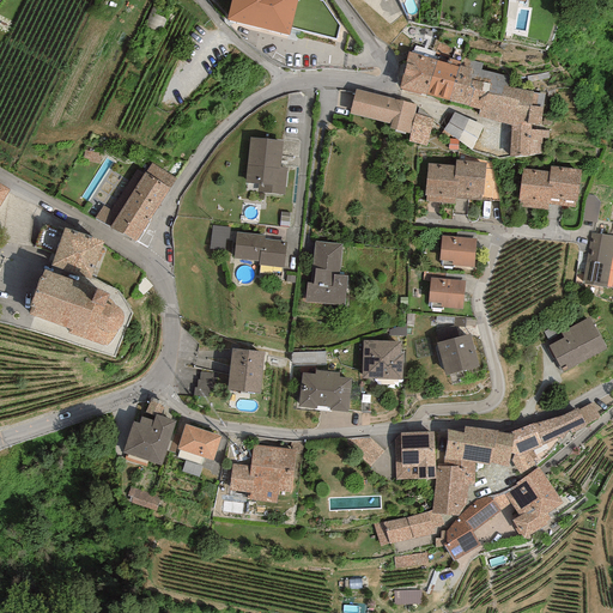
[(231,0),(226,19),(290,35),(297,0),(231,0)]
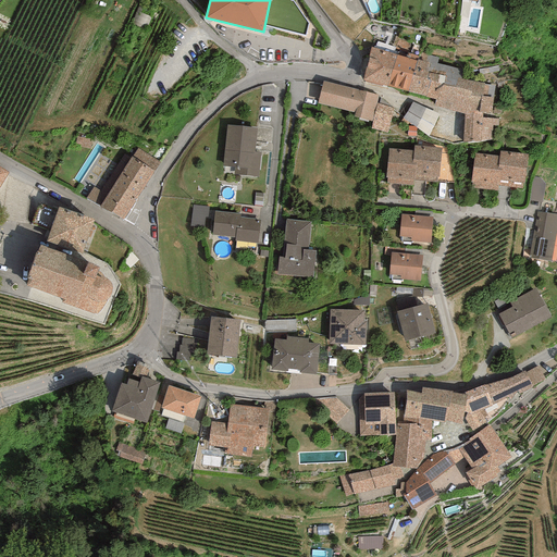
[(155,12),(139,5),(130,28),(145,35),(155,12)]
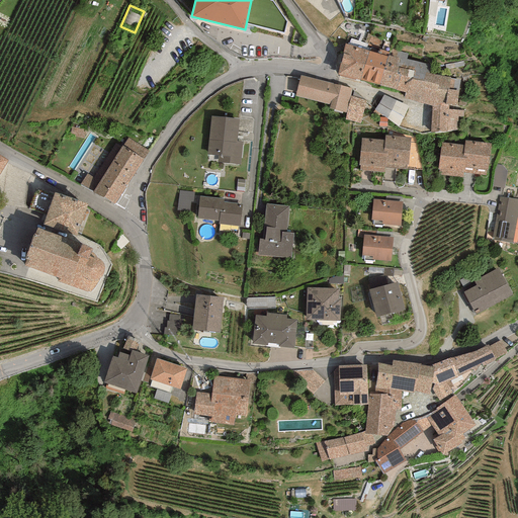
[(368,51),(344,44),(337,75),(360,80),(368,51)]
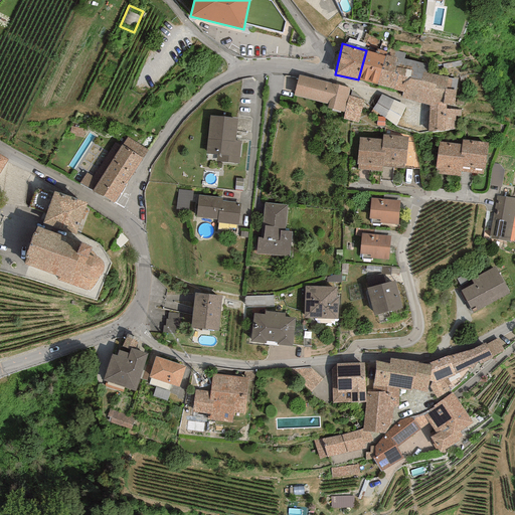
[(374,53),(366,50),(358,79),(377,84),(385,55),(387,52),(376,48),(374,53)]
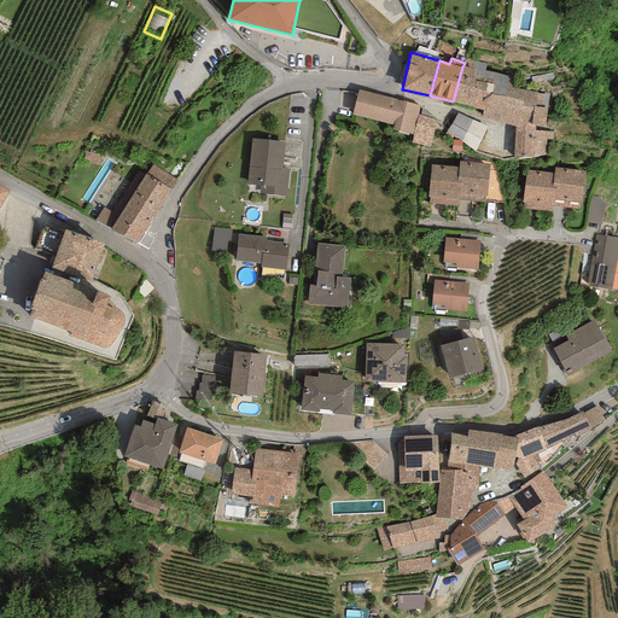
[(467,59),(465,66),(477,70),(473,80),(493,85),(490,93),(506,98),(507,86),(513,87),(514,79),(485,70),(488,64),(467,59)]
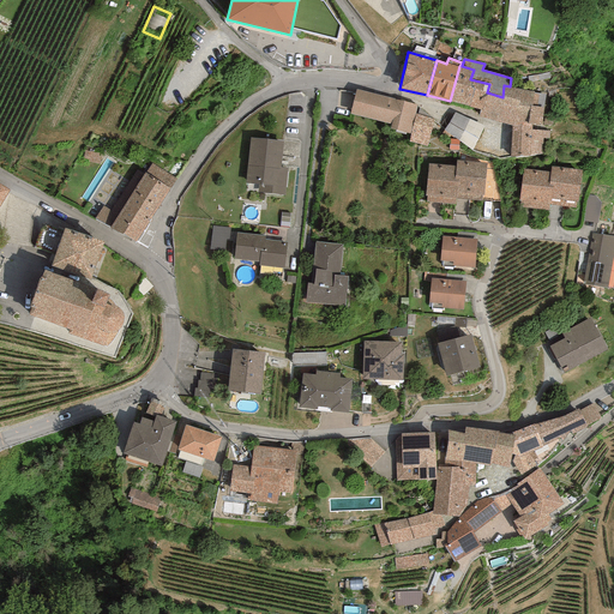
[(462,66),(459,66),(450,101),(470,107),(480,109),(482,110),(487,92),(489,84),(470,79),(474,70),(462,66)]
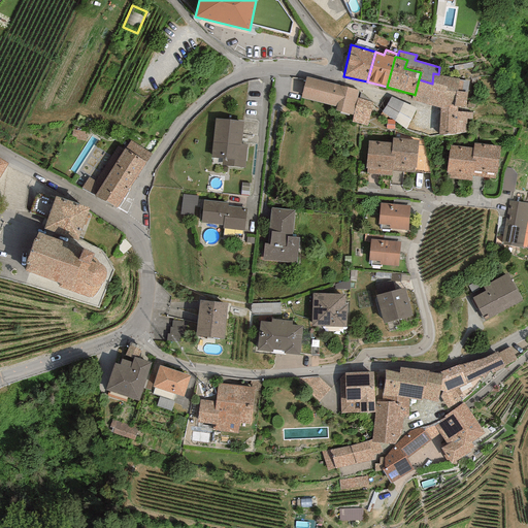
[(438,74),(433,73),(432,84),(419,79),(415,95),(413,94),(411,100),(440,108),(449,109),(449,106),(458,107),(465,108),(469,81),(438,74)]
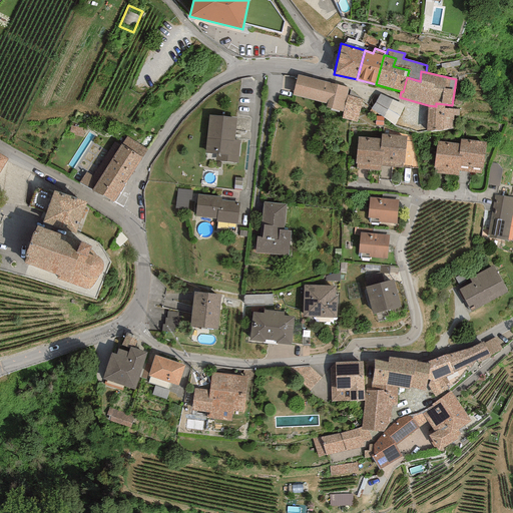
[(326,107),(343,112),(348,95),(349,87),(298,74),(293,95),(327,103),(326,107)]
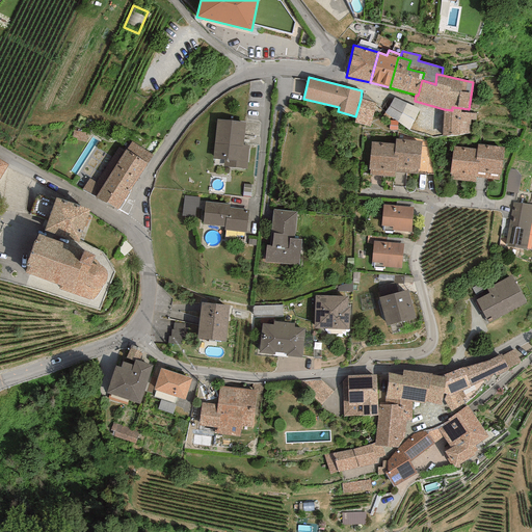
[(420,109),(394,98),(384,112),(409,130),(420,109)]
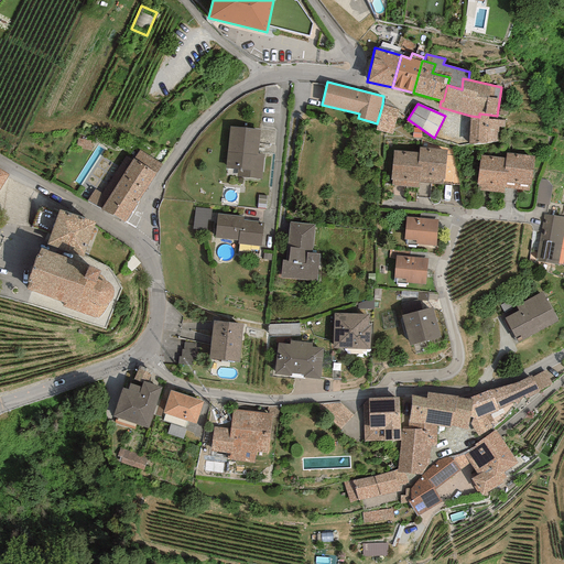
[(399,109),(382,105),(377,123),(376,130),(392,134),(399,109)]
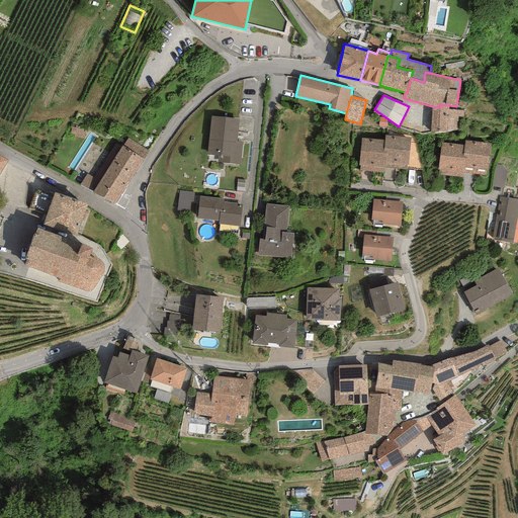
[(440,107),(432,106),(430,133),(456,130),(456,116),(463,117),(463,110),(448,109),(449,105),(440,104),(440,107)]
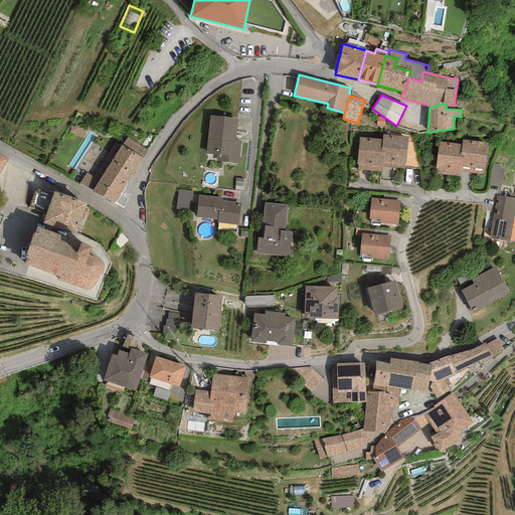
[(238,119),(210,116),(205,154),(217,155),(216,161),(238,163),(241,141),(235,141),(238,119)]
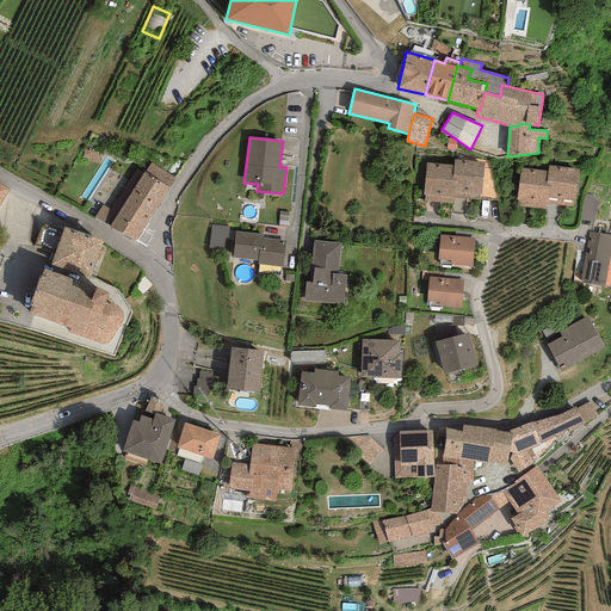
[(454,139),(448,139),(446,149),(456,150),(457,141),(454,139)]
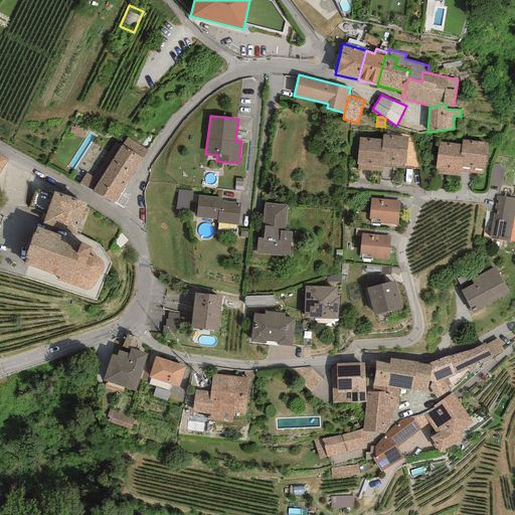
[(383,135),(382,140),(381,150),(385,150),(383,167),(403,169),(404,165),(405,165),(407,137),(383,135)]
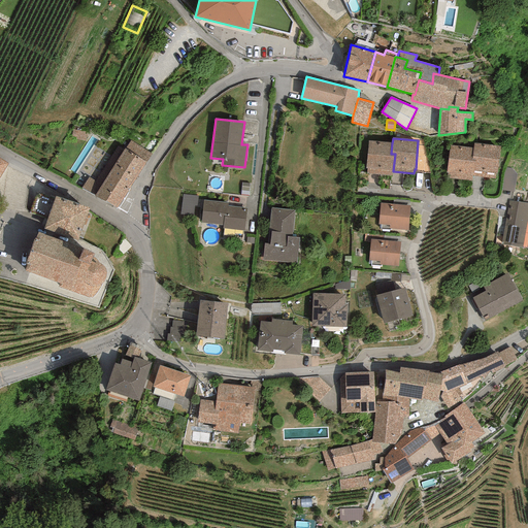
[(130,139),(124,149),(146,162),(152,154),(130,139)]
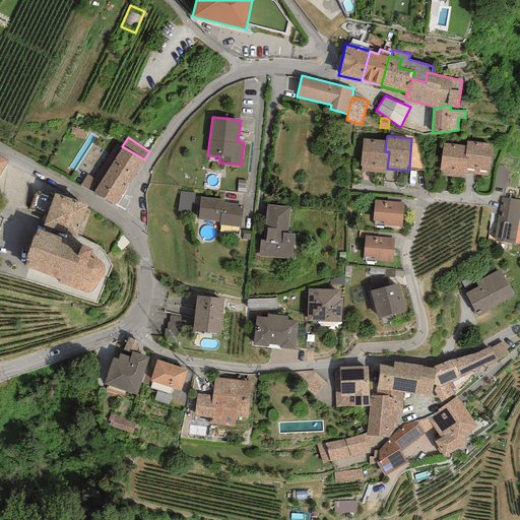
[(386,141),(363,139),(361,166),(362,166),(361,172),(384,173),(384,170),(387,170),(387,169),(389,151),(385,151),(386,141)]
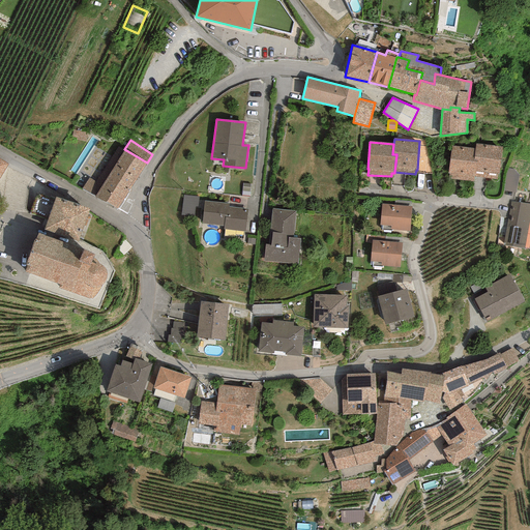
[(502,147),(475,143),(475,148),(473,160),(476,160),(474,177),(497,180),(497,174),(499,174),(502,147)]
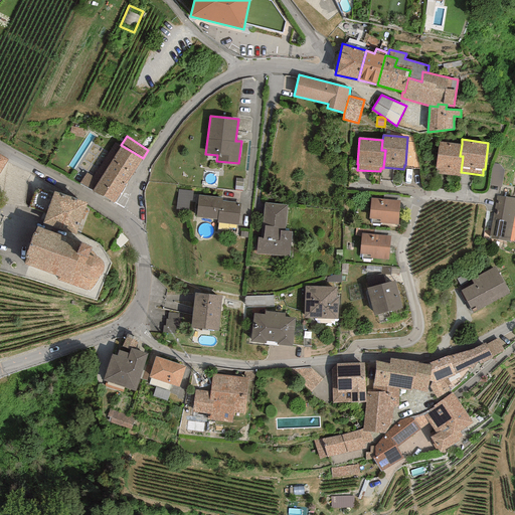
[(121,145),(115,141),(93,177),(86,173),(79,183),(114,204),(143,158),(121,145)]
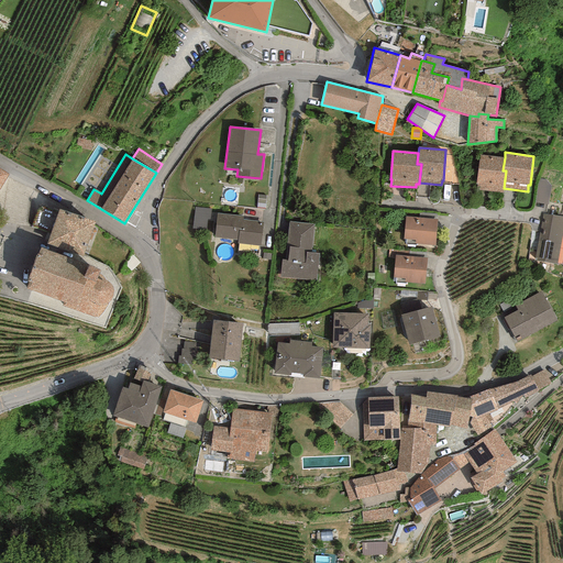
[(503,170),(505,157),(479,155),(476,185),(478,185),(477,190),(503,192),(504,188),(506,170),(503,170)]
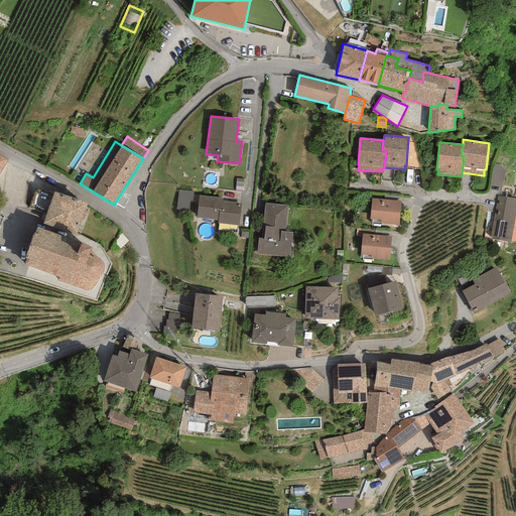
[(41,210),(46,191),(36,189),(31,207),(41,210)]
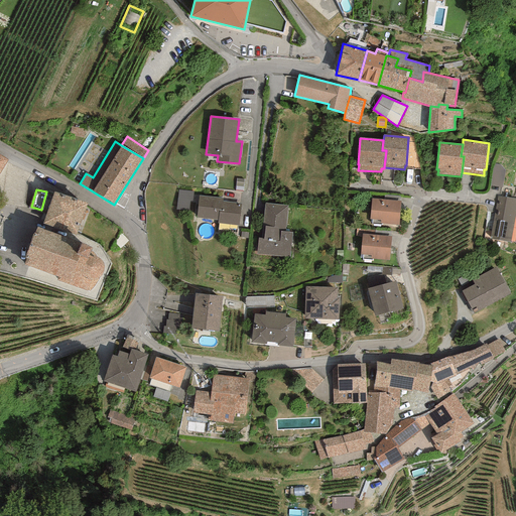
[(194,191),(179,189),(176,210),(187,212),(189,202),(192,203),(194,191)]
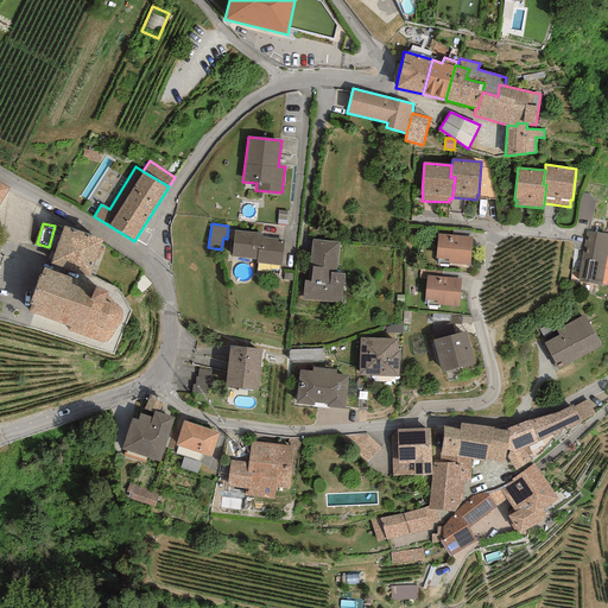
[(102,240),(63,226),(50,263),(89,277),(102,240)]
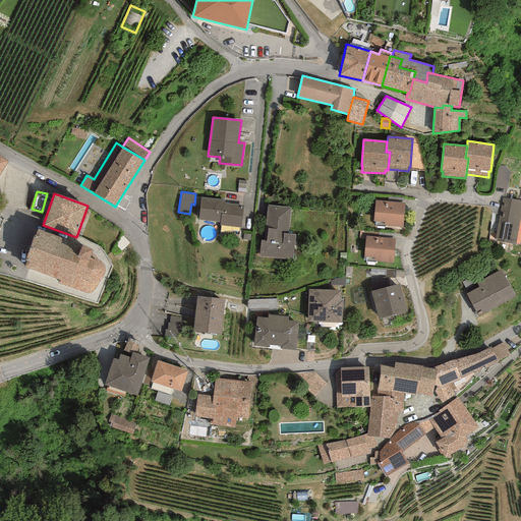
[(200,197),(198,220),(220,222),(220,225),(241,228),(243,205),(224,203),(225,199),(200,197)]
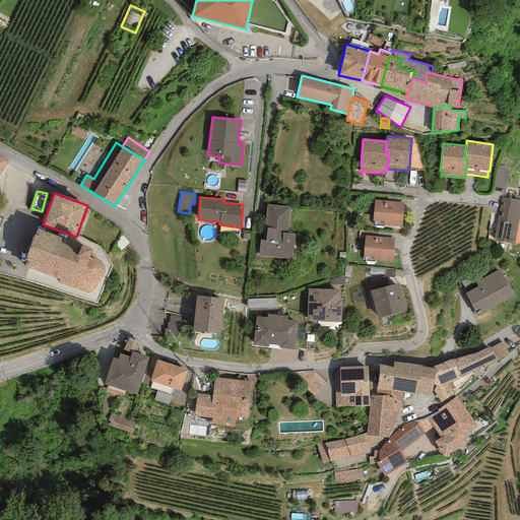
[(519,213),(519,199),(501,197),(494,241),(515,245),(519,213)]
